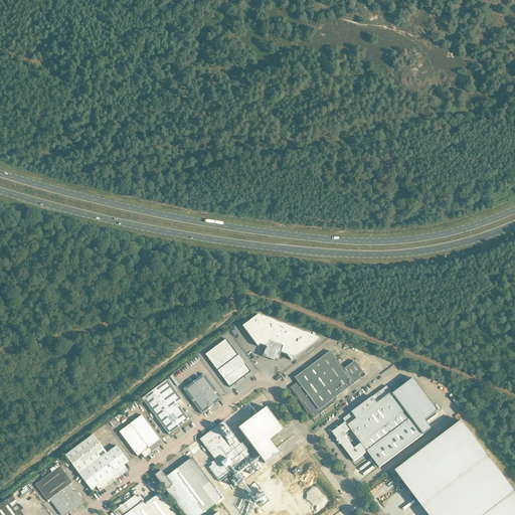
[(263,356),(271,358),(284,324),(259,314),(242,326),(258,347),(261,345),(267,347),(266,348),(263,356)]
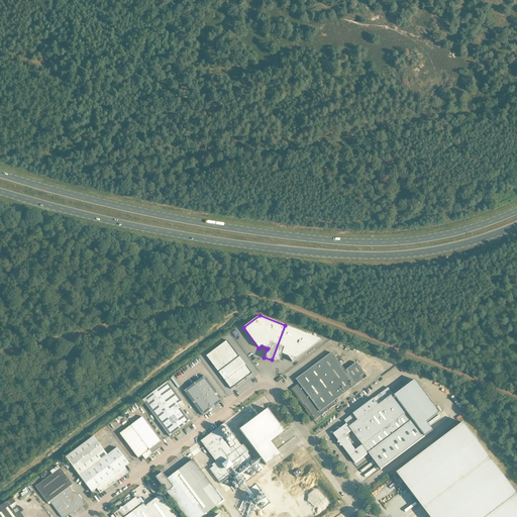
[(282,355),(281,355),(282,354),(288,356),(292,362),(321,339),(285,325),(272,359),(279,363),(282,355)]
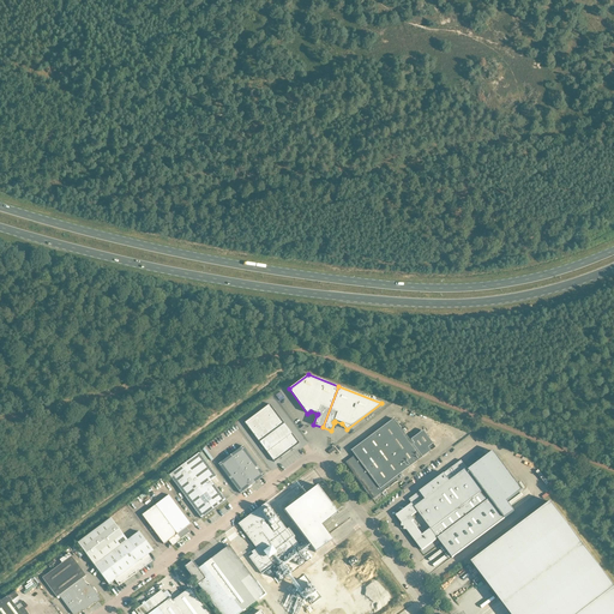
[(299,444),(270,404),(245,423),(275,462),(299,444)]
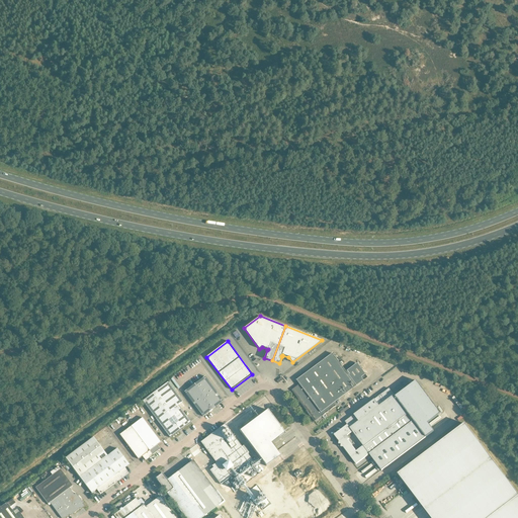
[(367,377),(360,368),(356,363),(345,371),(332,353),(296,380),(299,384),(291,390),(295,396),(296,396),(299,400),(298,400),(306,411),(309,414),(310,417),(311,417),(315,421),(322,416),(325,414),(328,412),(328,411),(329,410),(330,411),(332,408),(336,406),(333,403),(359,383),(367,377)]
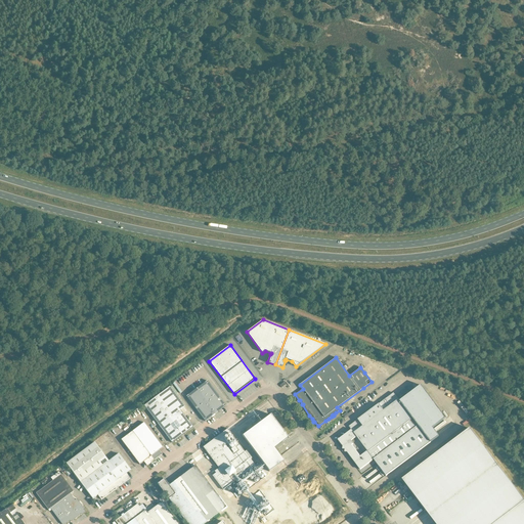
[(206,421),(212,416),(226,405),(207,381),(186,396),(205,421),(205,422),(206,421)]
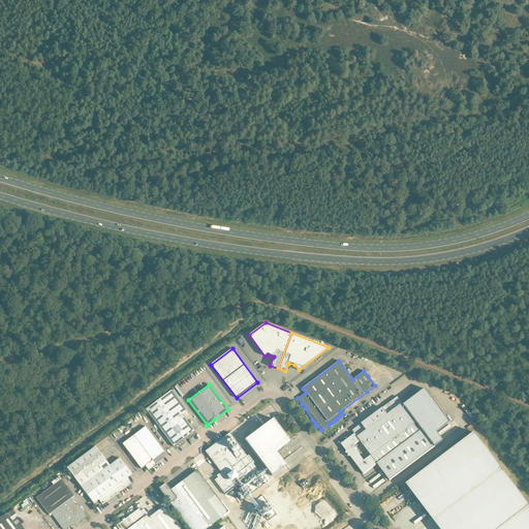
[(354,434),(353,435),(341,444),(346,450),(346,454),(348,454),(348,457),(351,457),(364,474),(377,464),(380,468),(390,480),(435,446),(443,440),(437,432),(450,423),(426,390),(404,405),(398,397),(371,416),(353,430),(352,431),(354,434)]
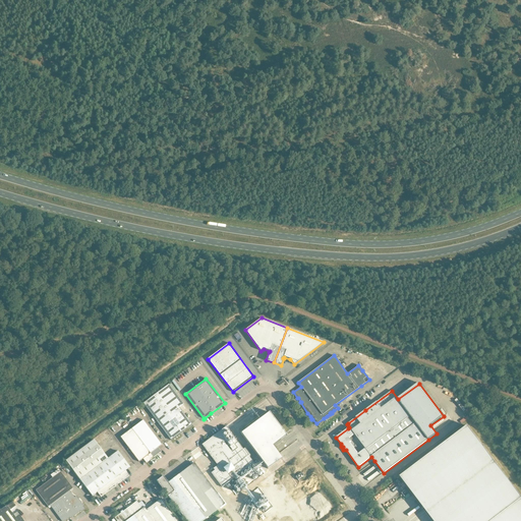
[(169,385),(143,403),(171,440),(171,441),(175,438),(175,437),(177,433),(178,435),(184,430),(183,429),(187,427),(191,424),(186,418),(178,407),(183,403),(175,393),(174,392),(169,385)]
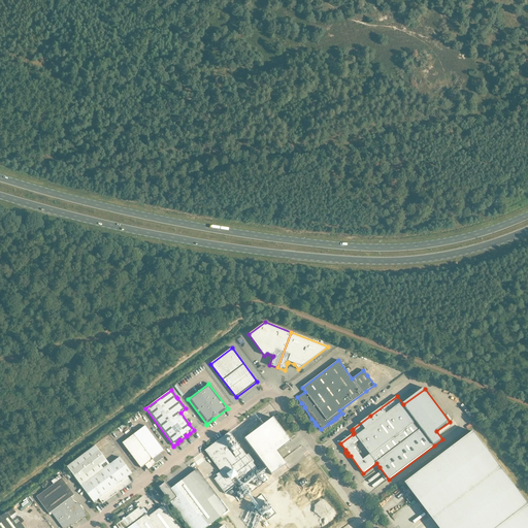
[(286,464),(283,460),(276,452),(291,441),(272,418),(244,439),(271,475),(286,464)]
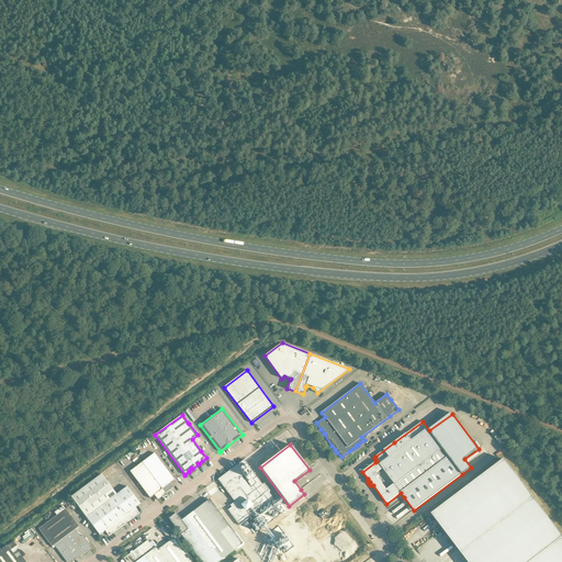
[(478,450),(467,459),(471,467),(483,458),(478,450)]
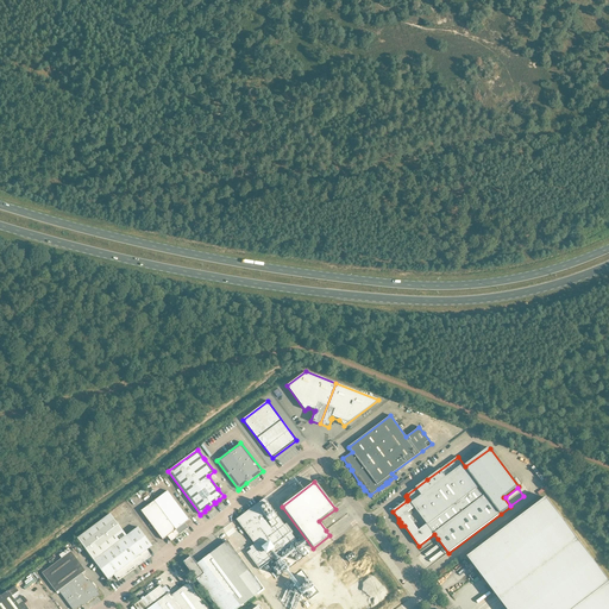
[(168,491),(154,501),(180,535),(188,528),(184,523),(189,520),(188,519),(168,491)]
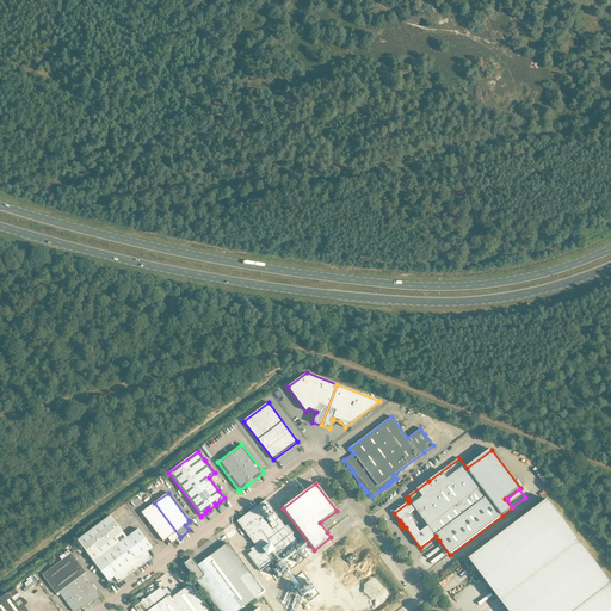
[(265,500),(236,522),(254,545),(250,549),(252,551),(247,555),(260,572),(297,543),(292,536),(294,535),(288,525),(285,526),(265,500)]
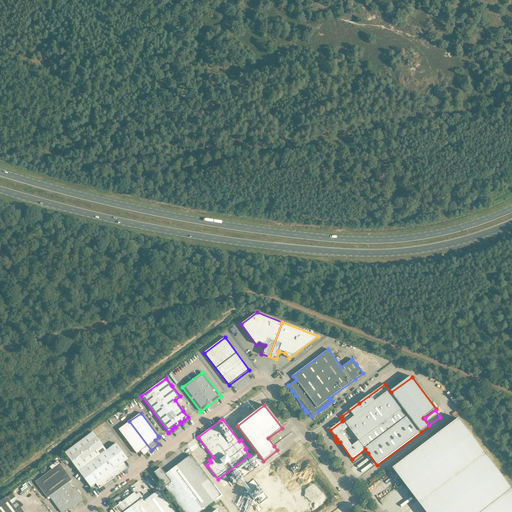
[(393,469),(426,511),(511,511),(511,488),(459,419),(393,469)]
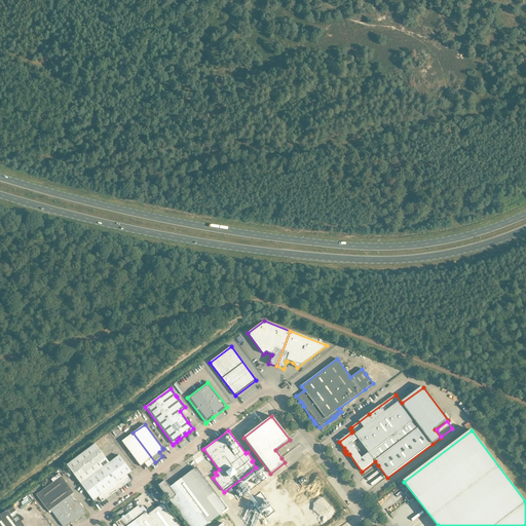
[(155,462),(133,433),(121,442),(141,466),(144,463),(148,467),(149,466),(155,462)]
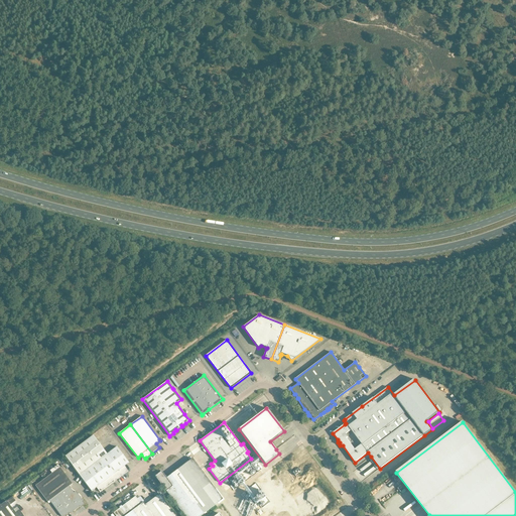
[(100,492),(125,474),(128,471),(125,467),(129,463),(117,446),(107,455),(93,435),(66,457),(91,491),(92,491),(97,488),(100,492)]
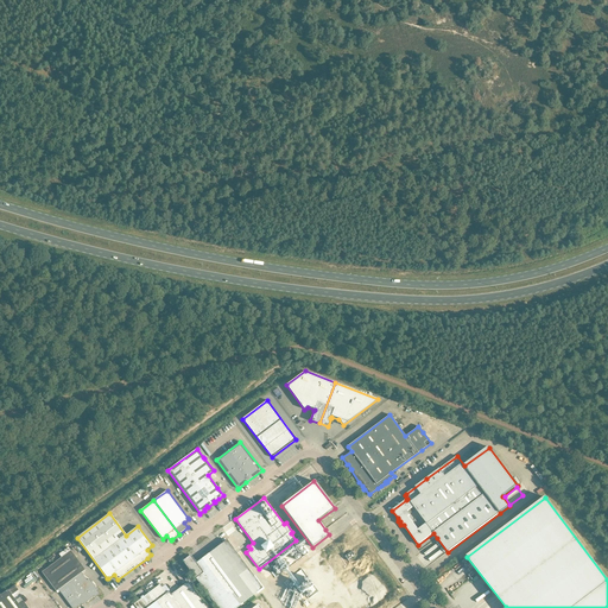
[(76,539),(71,543),(78,552),(84,549),(76,539)]
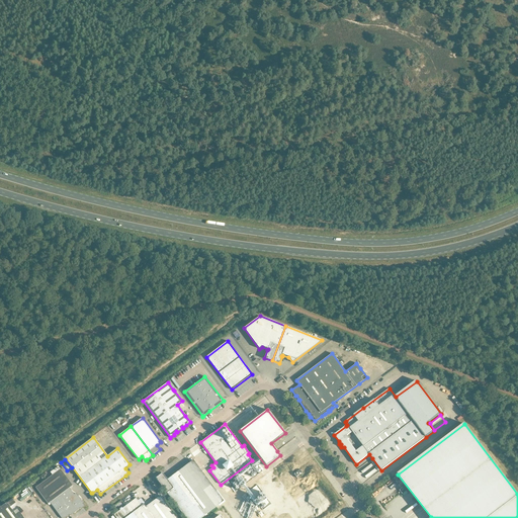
[(313,459),(299,469),(301,472),(300,473),(298,470),(294,473),(289,467),(231,511),(236,517),(327,517),(326,516),(330,514),(328,512),(328,511),(340,501),(334,493),(330,496),(325,489),(329,486),(326,483),(324,484),(322,480),(320,482),(317,479),(319,478),(316,473),(320,471),(315,464),(316,463),(313,459)]
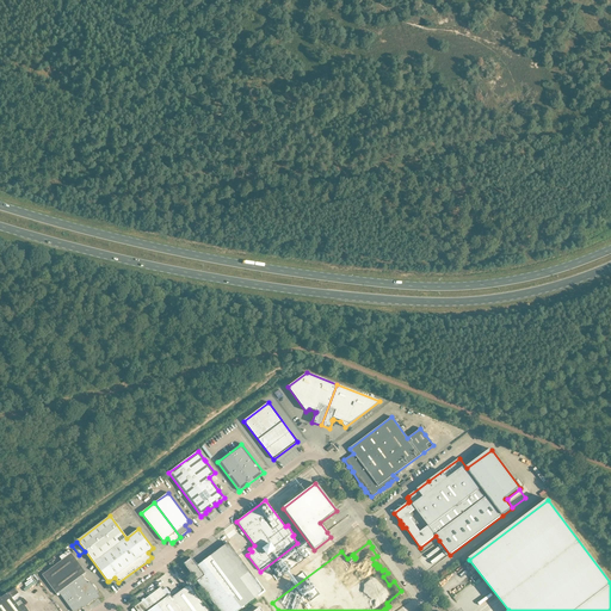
[(191,559),(184,565),(218,610),(238,610),(264,592),(228,543),(197,566),(191,559)]
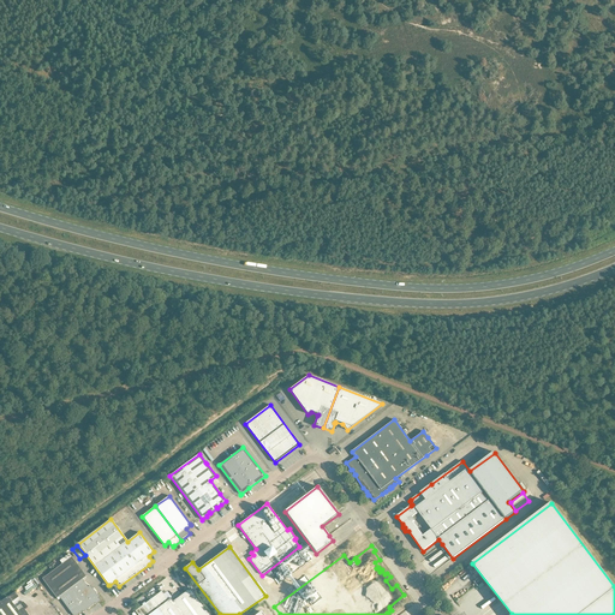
[(63,565),(42,579),(57,598),(59,597),(72,614),(76,614),(82,610),(82,609),(85,607),(87,609),(95,603),(95,604),(100,601),(96,597),(97,596),(90,586),(88,587),(82,579),(87,577),(70,554),(60,561),(63,565)]
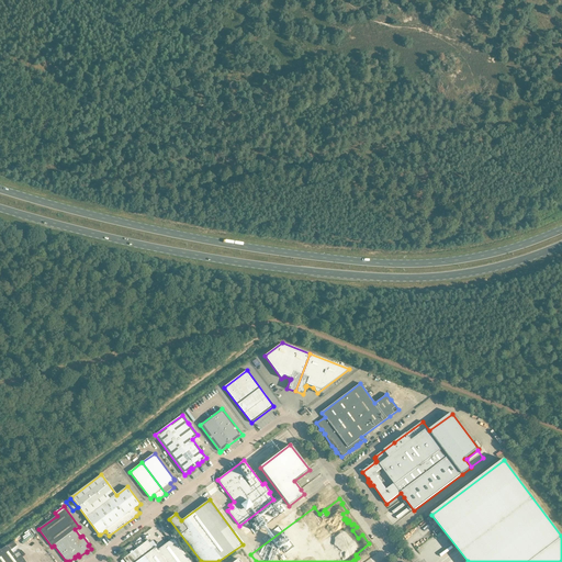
[(274,510),(270,513),(270,510),(267,513),(265,508),(258,512),(259,514),(259,513),(261,517),(267,514),(271,519),(278,515),(274,510)]
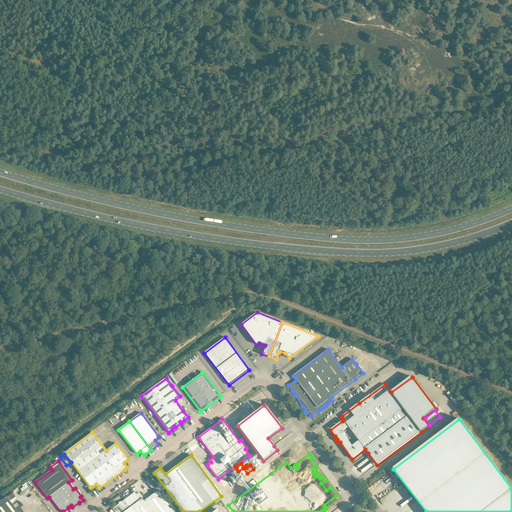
[(128,497),(124,500),(127,504),(128,504),(129,506),(131,504),(132,506),(136,511),(174,511),(158,490),(144,501),(142,498),(140,500),(134,492),(130,495),(130,494),(127,496),(128,497)]
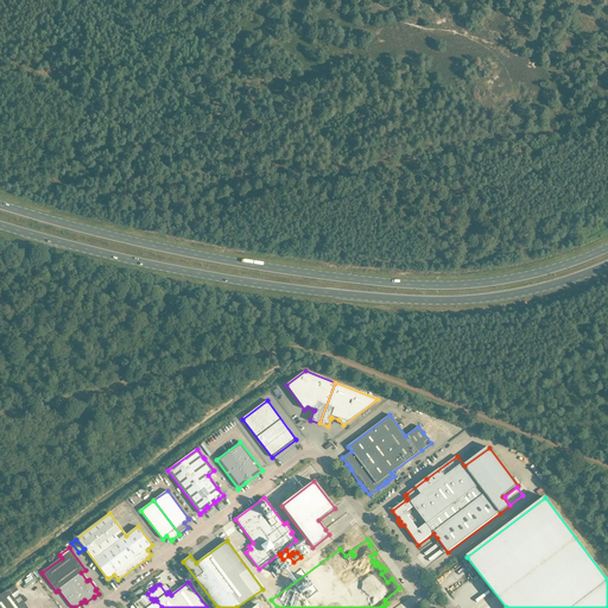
[(14,586),(8,590),(12,595),(18,590),(14,586)]
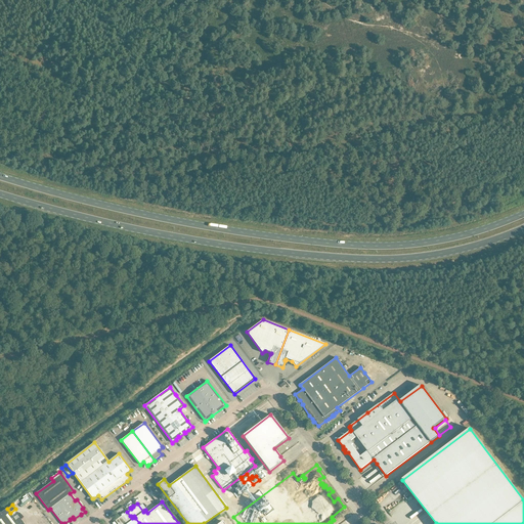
[(7,509),(0,514),(0,523),(24,523),(20,518),(16,521),(13,518),(10,513),(7,509)]
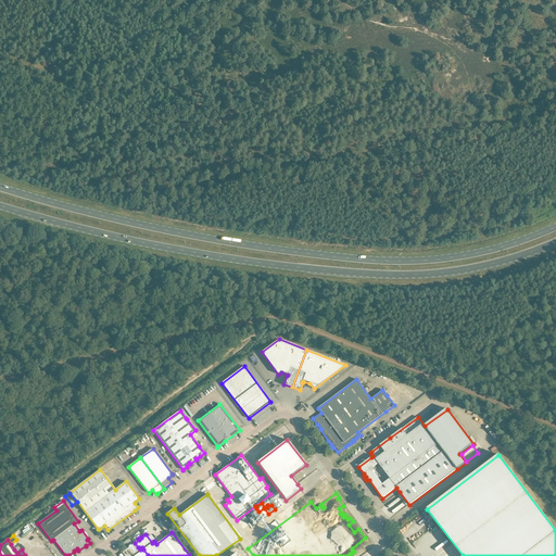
[(125,555),(148,555),(143,550),(142,547),(140,550),(139,547),(138,547),(135,543),(123,553),(125,555)]
